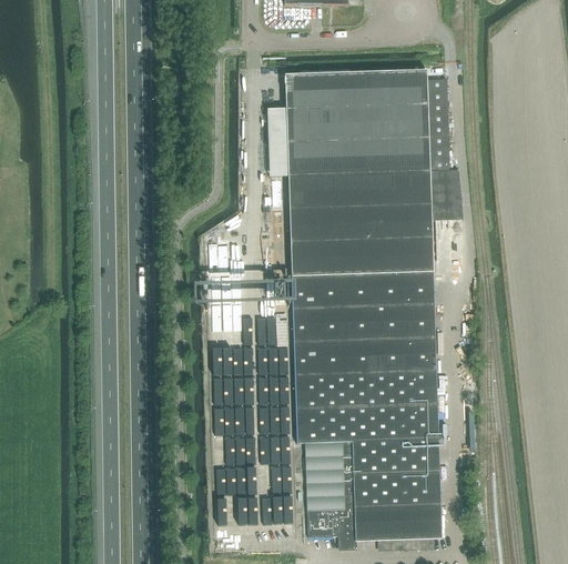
[(426,68),(408,69),(285,72),(292,274),(295,372),(297,440),(305,440),(307,507),(307,535),(338,534),(338,546),(356,546),(356,539),(442,535),(430,219),(464,218),(458,168),(449,168),(446,77),(426,78),(426,68)]
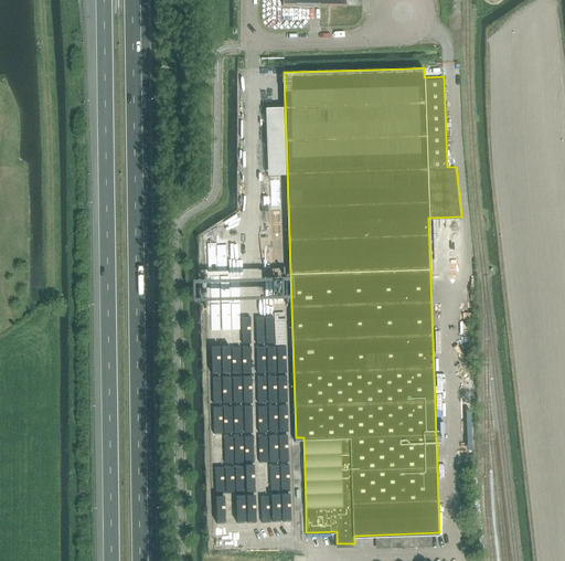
[(210,237),(209,253),(222,254),(223,239),(210,237)]
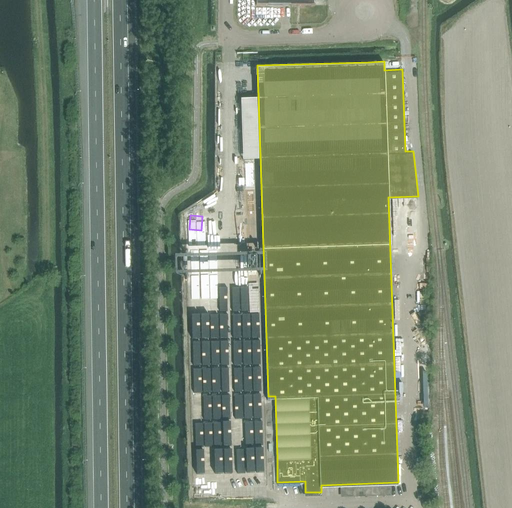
[(248,240),(249,270),(258,270),(258,240),(248,240)]
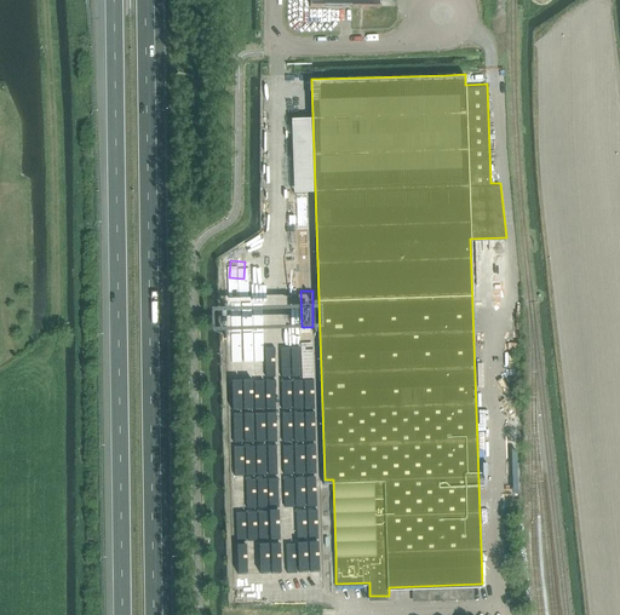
[(274,327),(300,326),(299,292),(274,292),(274,327)]
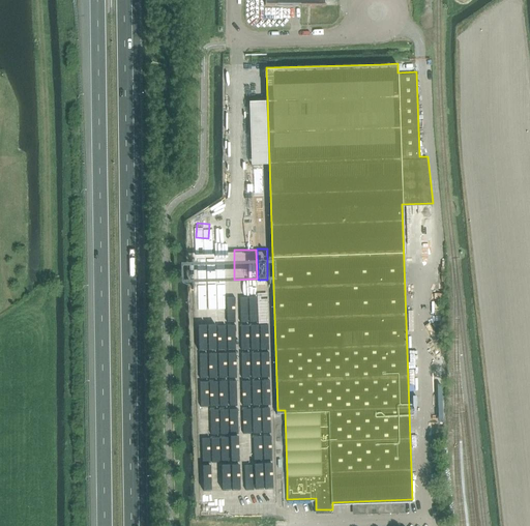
[(242,298),(232,298),(231,315),(236,315),(235,321),(251,322),(249,329),(267,329),(268,315),(259,314),(259,304),(268,304),(269,283),(259,283),(258,299),(253,299),(253,284),(242,284),(242,298)]
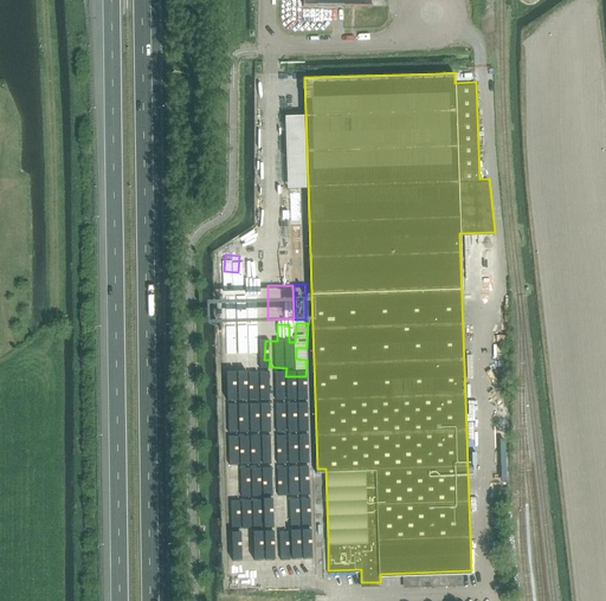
[(276,501),(279,512),(291,508),(289,501),(283,503),(282,498),(276,501)]
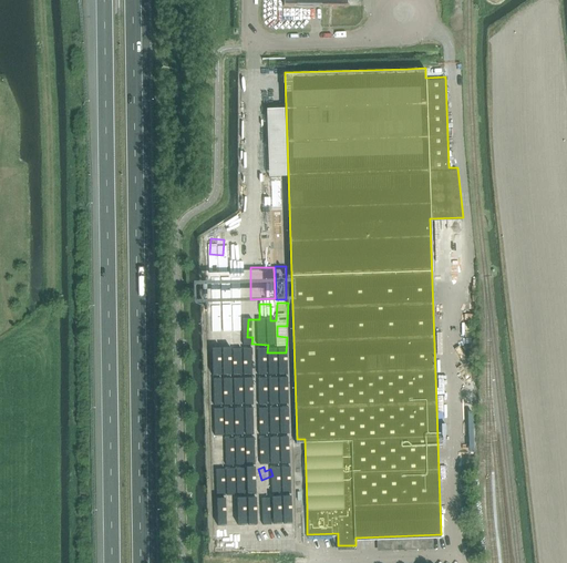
[(285,488),(285,495),(278,495),(278,502),(286,503),(286,497),(292,497),(294,488),(285,488)]
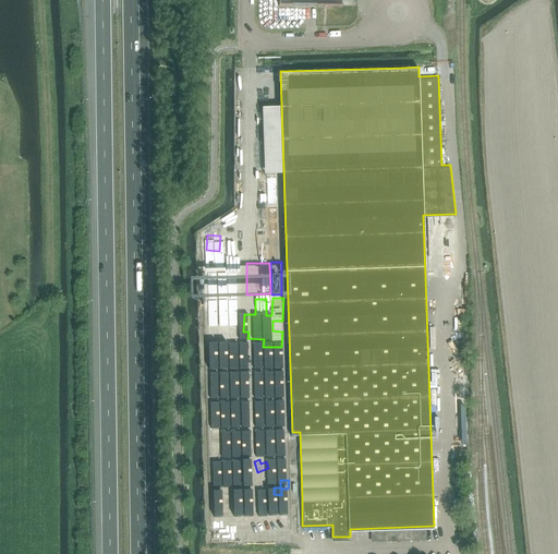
[(251,484),(252,502),(256,501),(256,495),(259,495),(259,483),(251,484)]
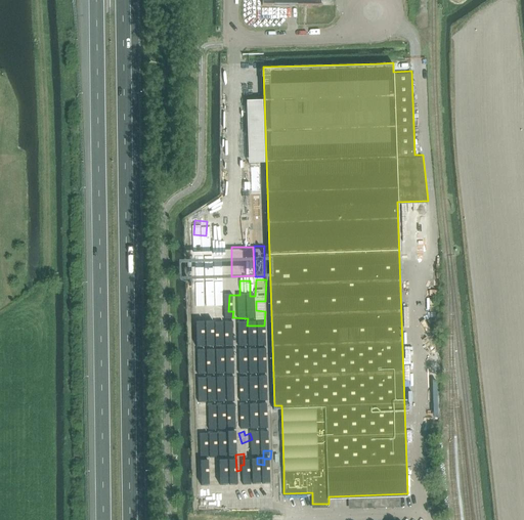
[(212,482),(212,468),(198,468),(198,483),(212,482)]
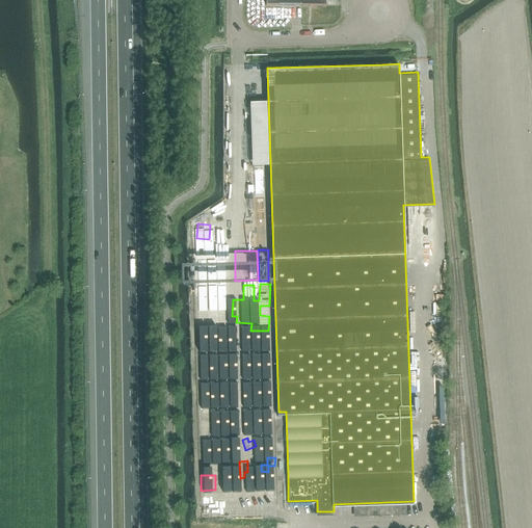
[(233,489),(233,477),(224,477),(224,489),(233,489)]
